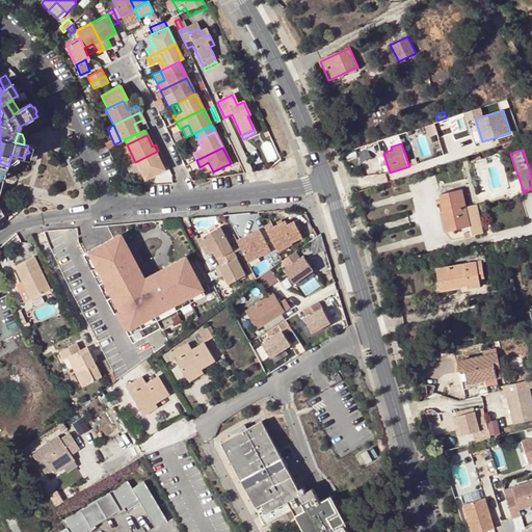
[(163,168),(160,164),(158,160),(162,158),(158,151),(135,162),(143,179),(163,168)]
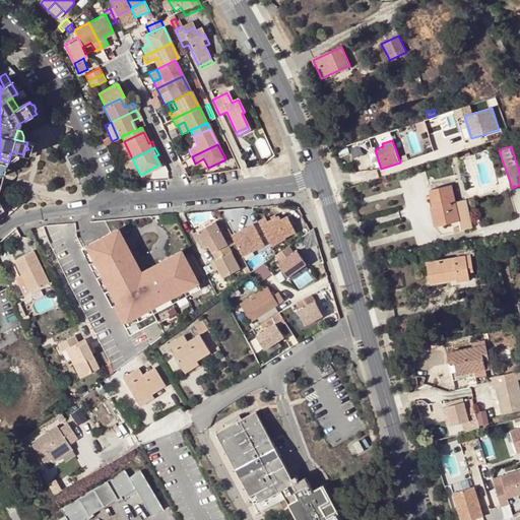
[(470,155),(468,149),(459,152),(461,158),(470,155)]
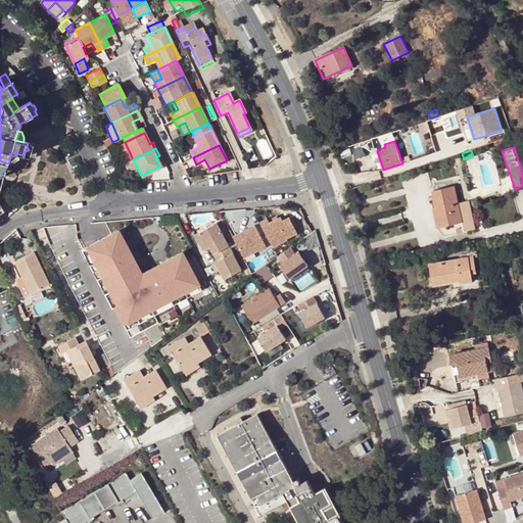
[(18,158),(19,154),(11,152),(9,160),(12,160),(18,158)]
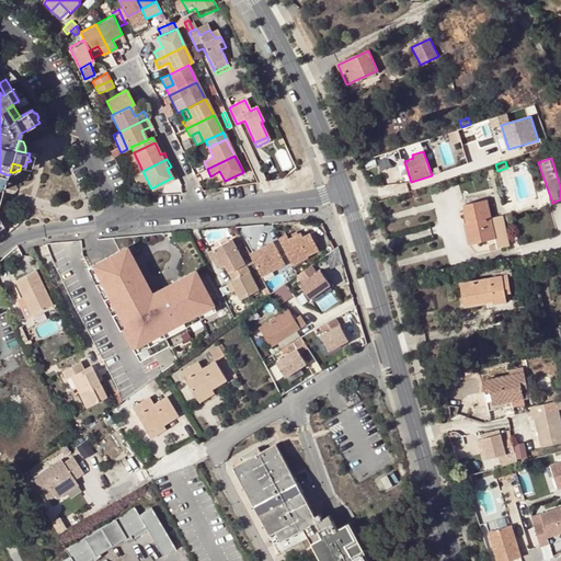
[(431,172),(432,175),(441,172),(438,167),(434,168),(435,171),(431,172)]
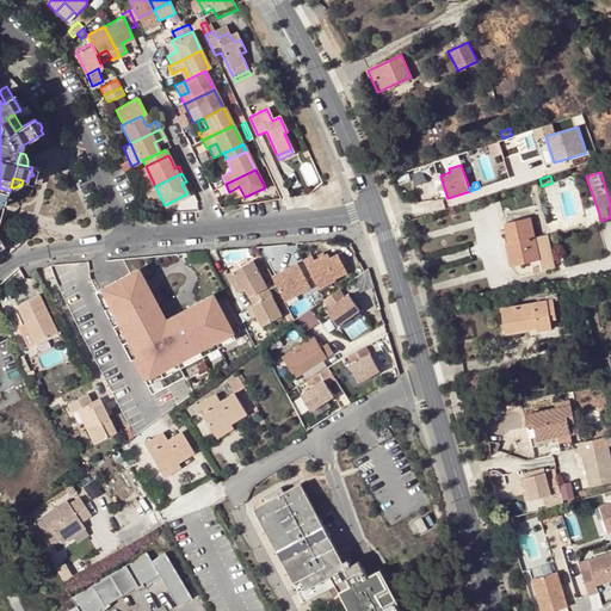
[(549,269),(547,258),(555,257),(550,234),(536,236),(531,217),(505,223),(510,242),(513,242),(520,276),(549,269)]
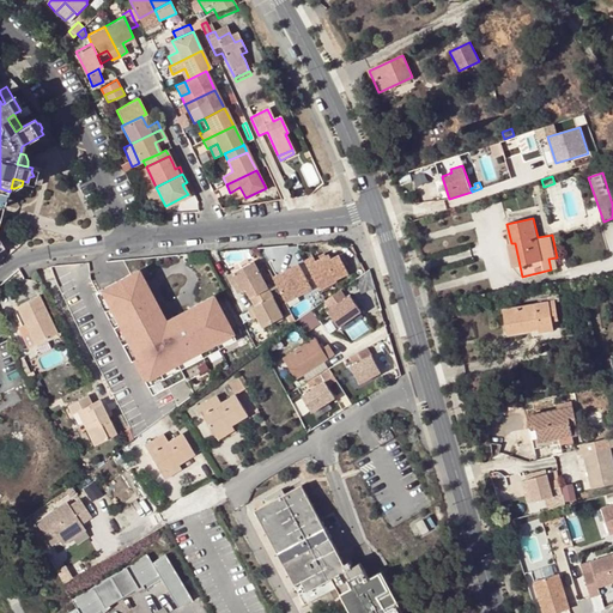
[(520,277),(522,277),(515,243),(511,243),(507,244),(511,267),(520,277)]
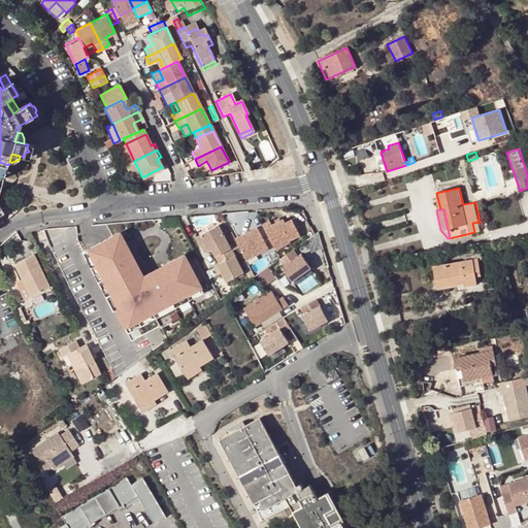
[(284,220),(272,227),(264,231),(275,251),(291,242),(290,240),(300,235),(292,221),(286,224),(284,220)]
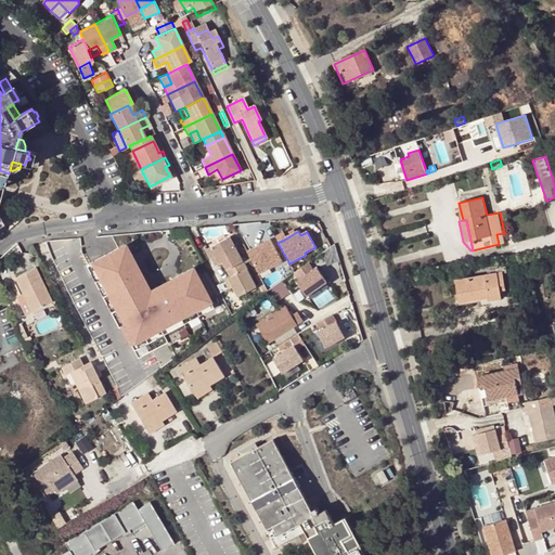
[(274,237),(278,243),(286,239),(283,233),(274,237)]
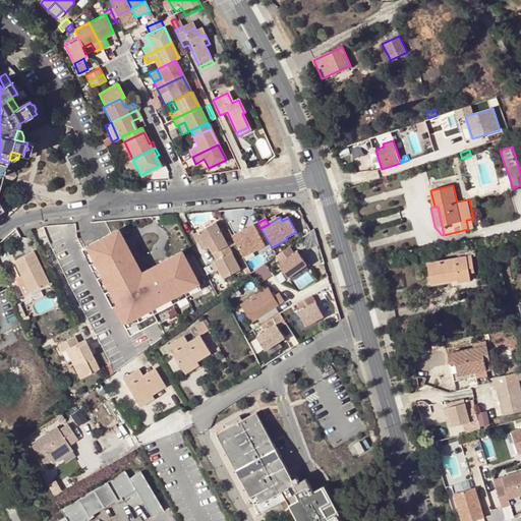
[(217,226),(198,235),(207,251),(210,249),(218,264),(215,265),(219,273),(224,282),(241,273),(217,226)]
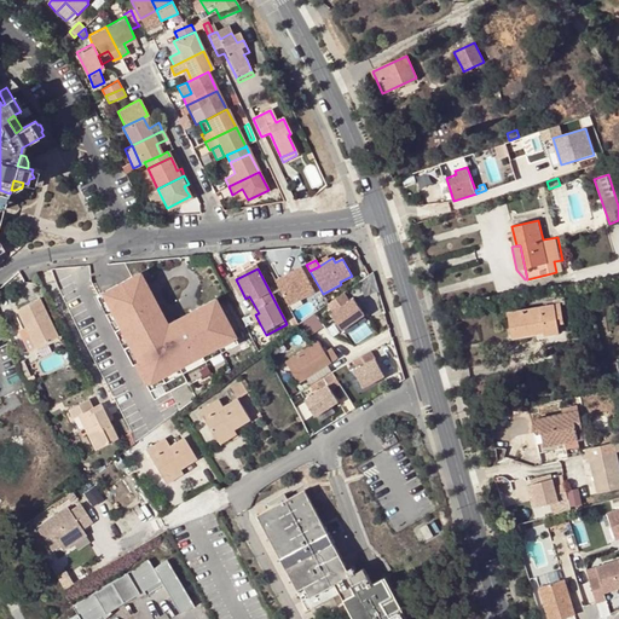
[(314,293),(300,268),(275,282),(289,307),(314,293)]
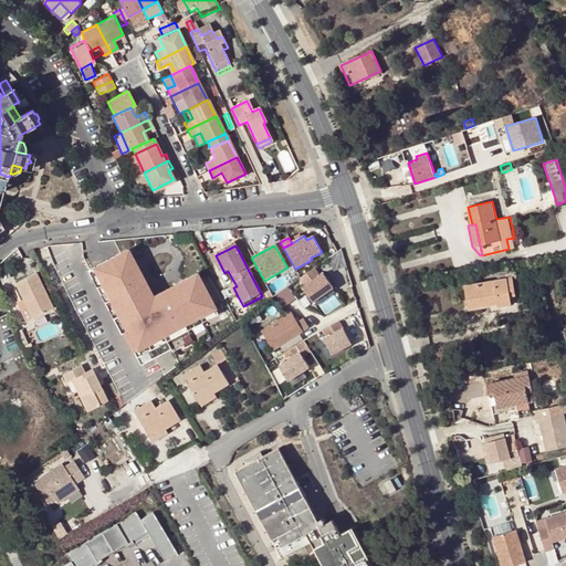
[(128,249),(91,266),(138,364),(153,357),(161,375),(177,364),(164,337),(161,333),(213,307),(196,274),(180,282),(188,297),(185,300),(180,291),(148,307),(126,264),(134,260),(128,249)]
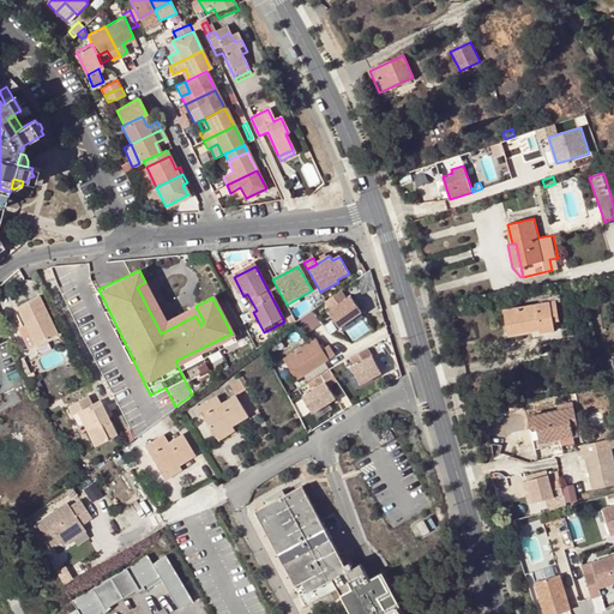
[(239,299),(244,296),(234,277),(229,280),(239,299)]
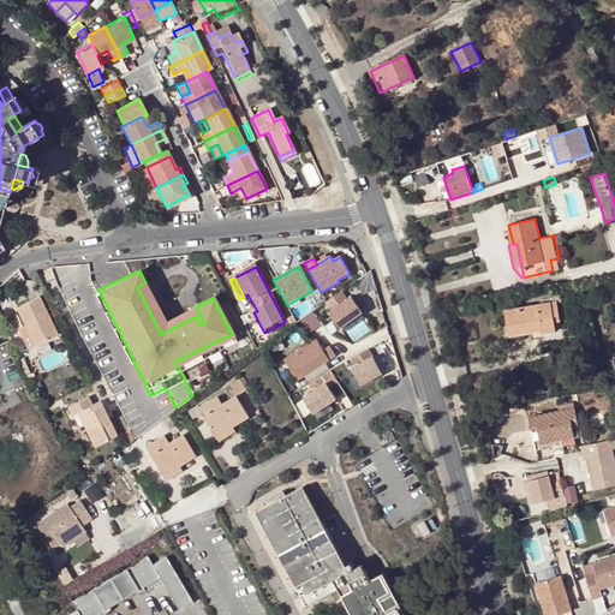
[(165,322),(145,282),(137,287),(161,334),(196,316),(201,326),(204,323),(196,306),(165,322)]
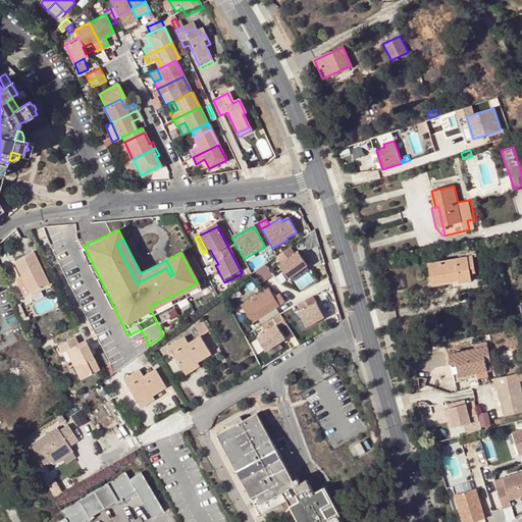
[(295,254),(290,247),(276,257),(281,264),(279,265),(289,278),(308,265),(303,259),(301,260),(299,258),(301,256),(298,252),(295,254)]
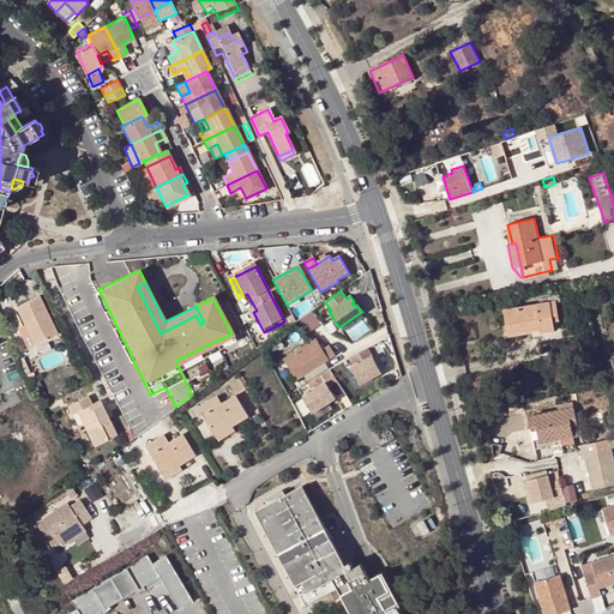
[(555,331),(553,321),(551,304),(557,302),(561,301),(560,296),(539,300),(539,304),(504,309),(509,336),(541,330),(541,333),(555,331)]
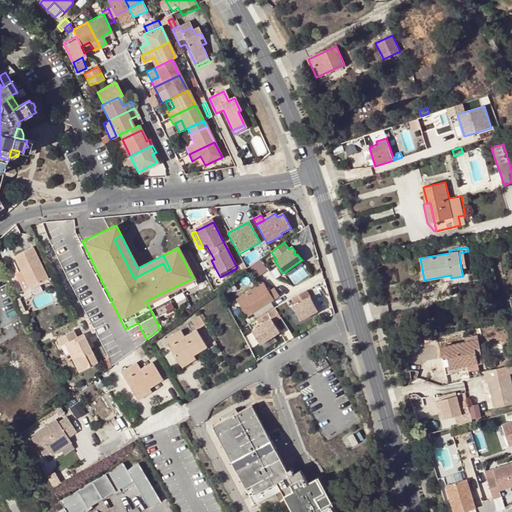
[(49,280),(34,249),(16,258),(23,273),(16,276),(24,292),(49,280)]
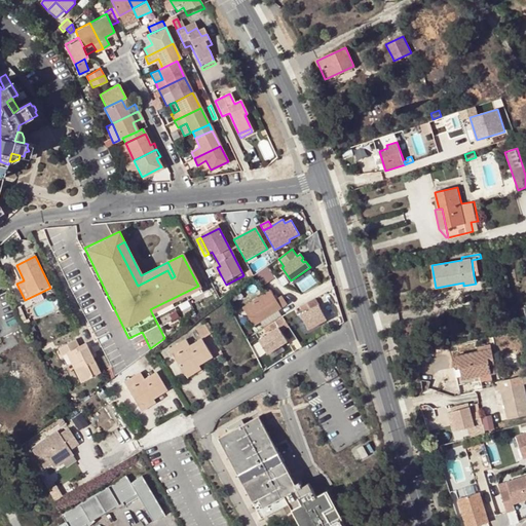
[(246,263),(241,265),(246,273),(251,270),(246,263)]
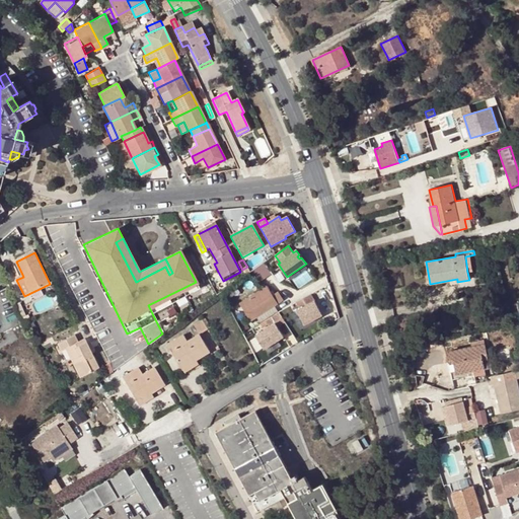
[(257,268),(262,280),(274,275),(270,263),(257,268)]
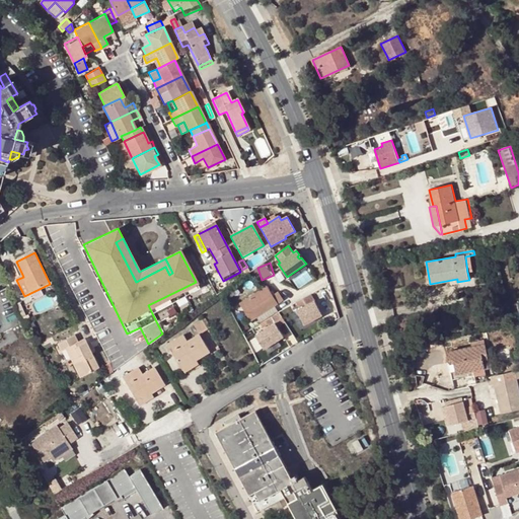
[(196,282),(148,305),(150,309),(197,286),(196,282)]
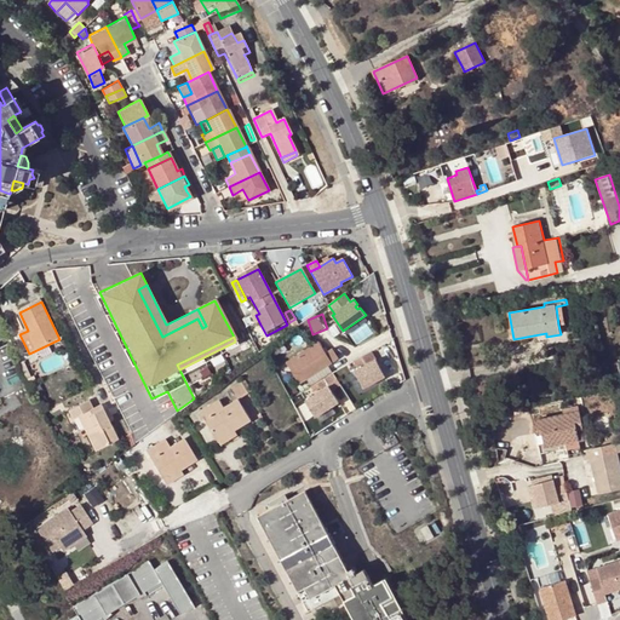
[(288,369),(299,385),(306,380),(310,388),(319,382),(315,375),(328,366),(338,359),(332,349),(326,354),(317,343),(282,366),(286,371),(288,369)]
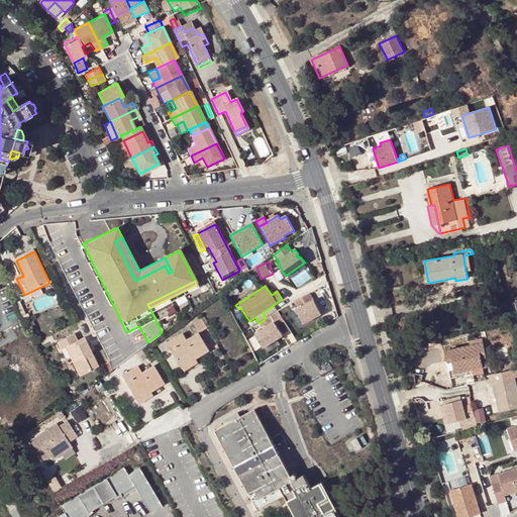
[(309,302),(305,295),(294,301),(298,308),(296,309),(303,323),(321,314),(313,300),(309,302)]
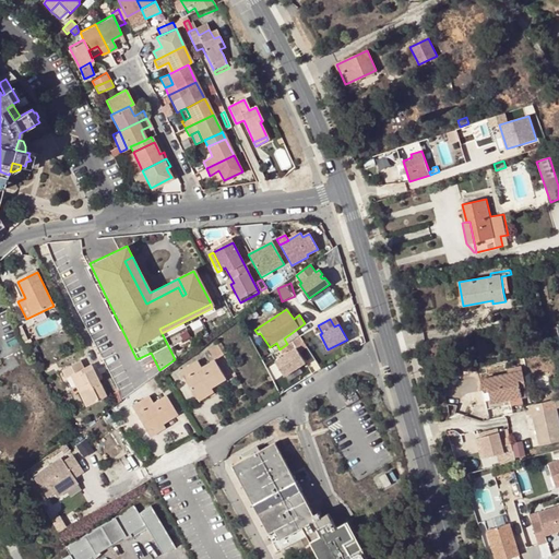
[(20,329),(24,339),(28,336),(24,326),(20,329)]
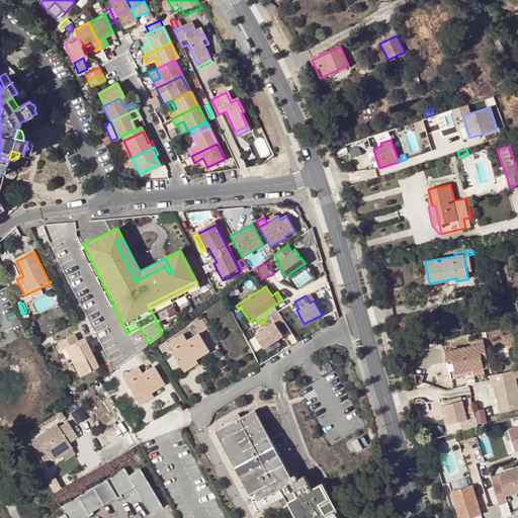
[(263,314),(266,319),(277,312),(274,306),(263,314)]
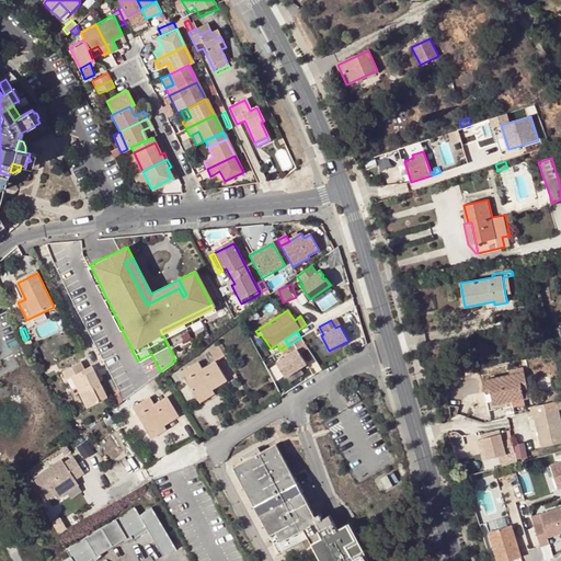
[(301,354),(300,354),(308,348),(301,338),(294,343),(298,350),(277,363),(286,378),(307,364),(302,357),(300,358),(299,356),(301,354)]
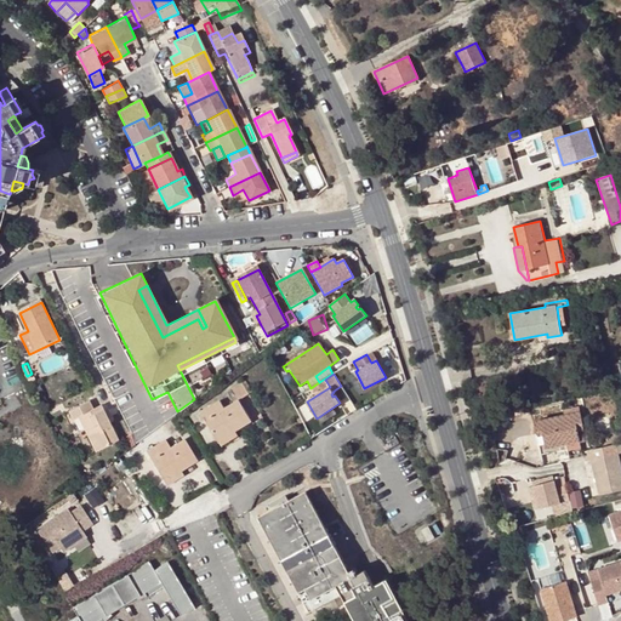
[(233,389),(239,400),(239,402),(249,396),(243,383),(233,389)]
